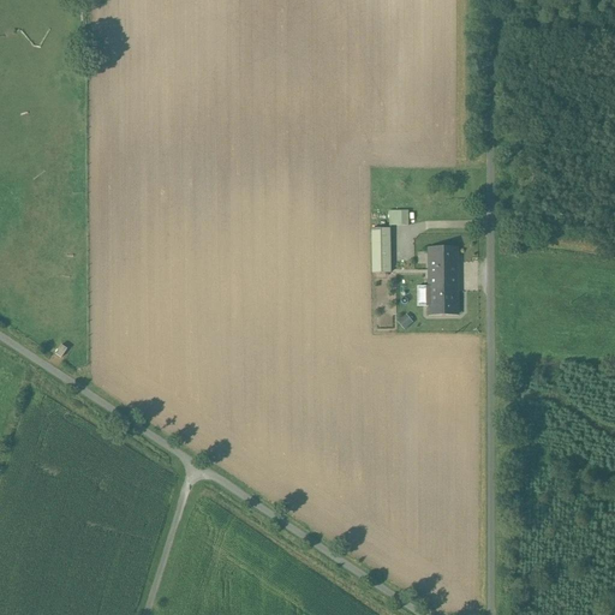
[(389,212),(389,226),(408,226),(408,212),(389,212)]
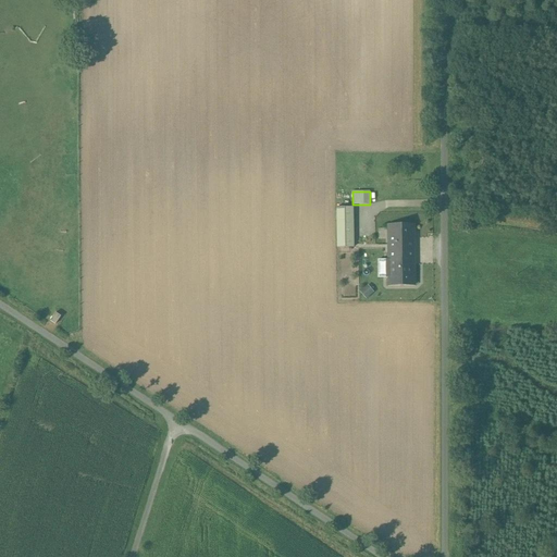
[(336,208),(337,248),(354,247),(353,207),(336,208)]
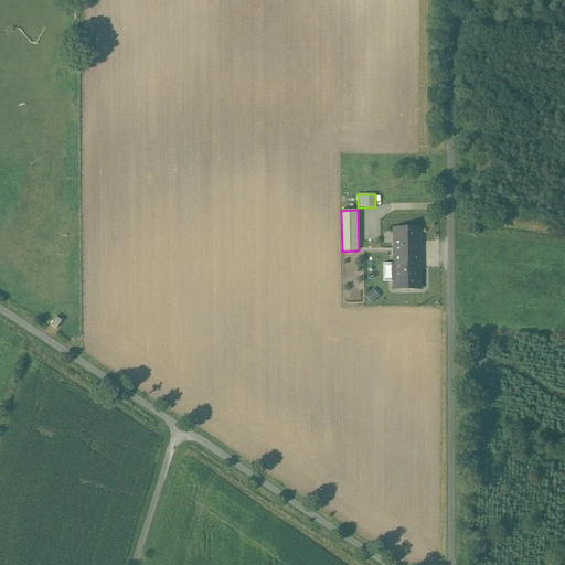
[(418,228),(394,228),(395,264),(419,264),(418,228)]
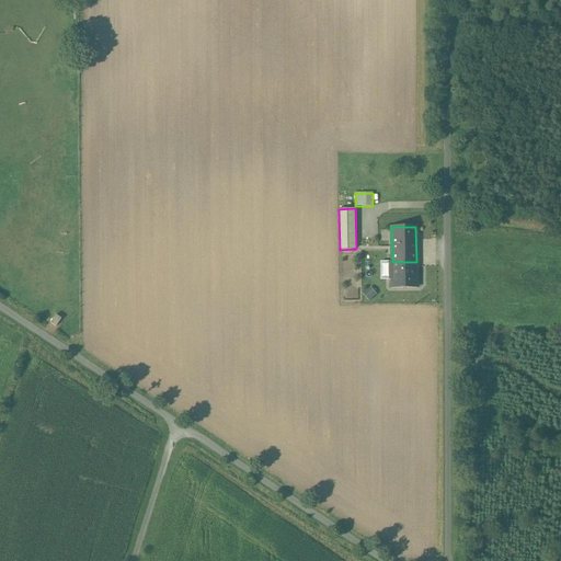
[(392,262),(389,262),(389,278),(392,278),(392,287),(416,287),(416,262),(392,262)]
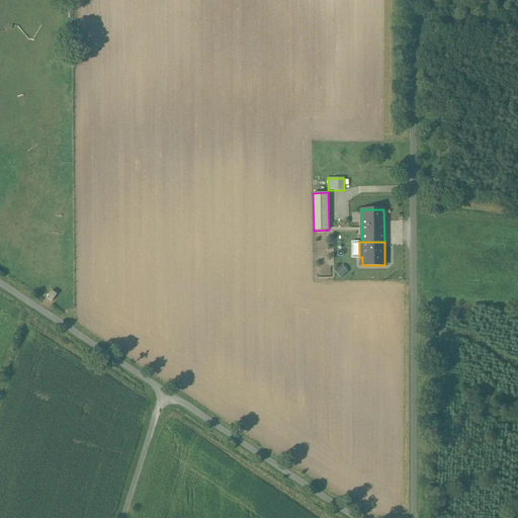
[(341,277),(348,273),(345,266),(338,269),(341,277)]
